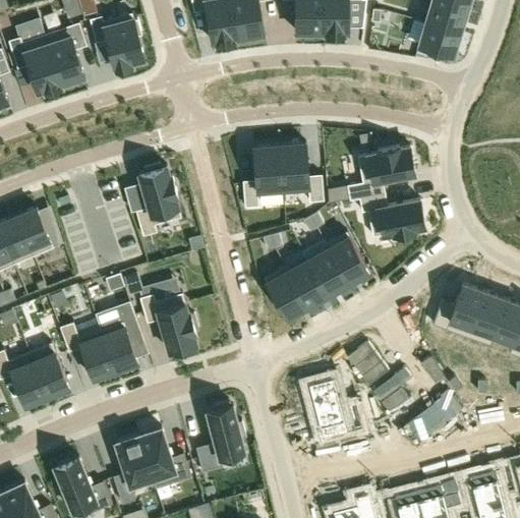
[(190,0),(192,11),(205,8),(211,41),(214,41),(215,43),(237,39),(237,37),(230,0),(190,0)]
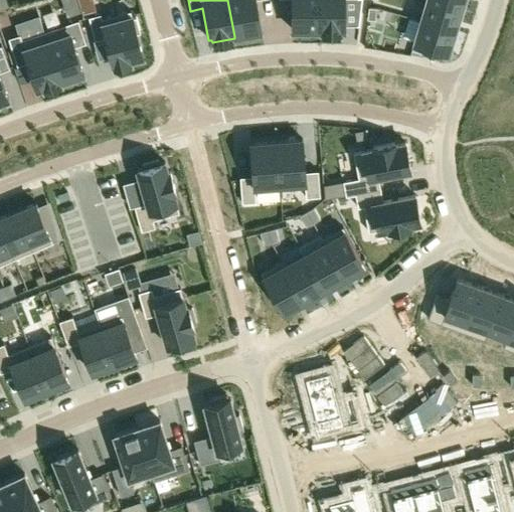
[(227,0),(234,36),(247,34),(248,37),(259,36),(258,32),(261,32),(254,0),(227,0)]
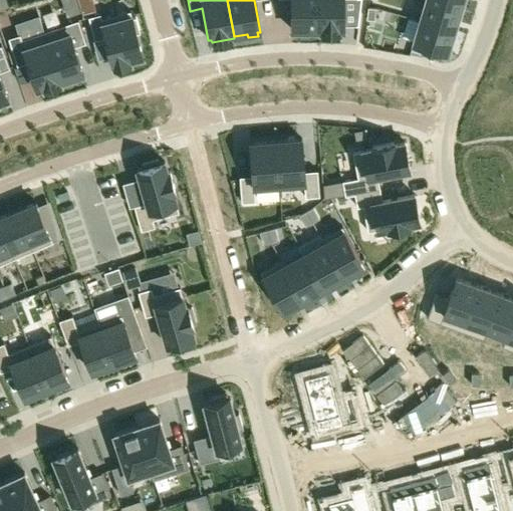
[(290,0),(290,32),(317,31),(316,0),(290,0)]
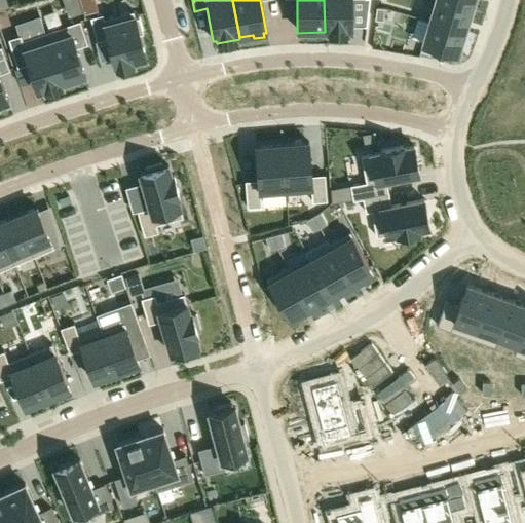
[(324,0),(325,32),(327,32),(327,35),(347,35),(347,32),(351,32),(350,0),(324,0)]
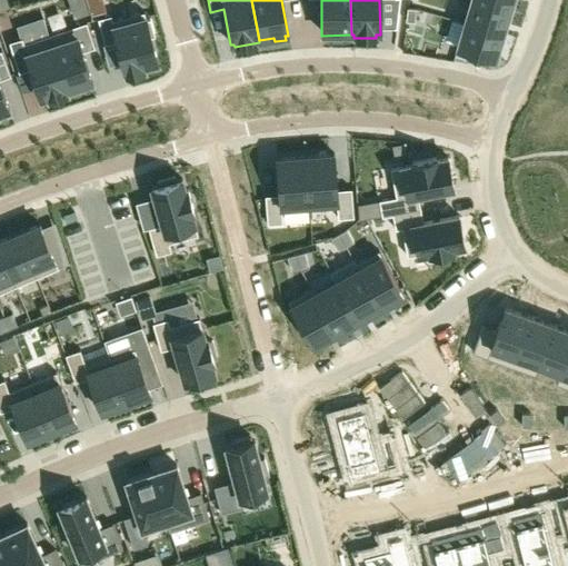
[(470,0),(470,2),(508,13),(511,0),(470,0)]
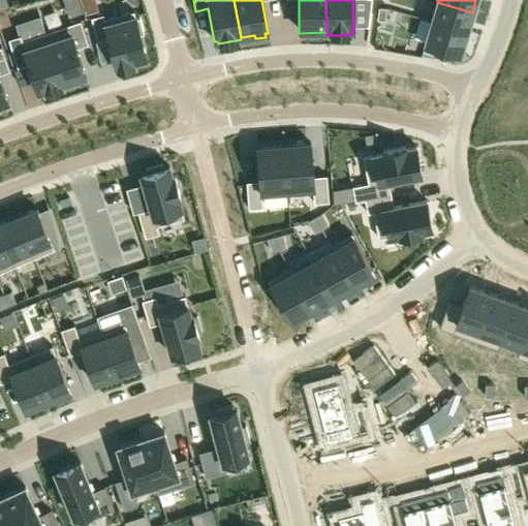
[(437,2),(431,24),(466,34),(472,12),(437,2)]
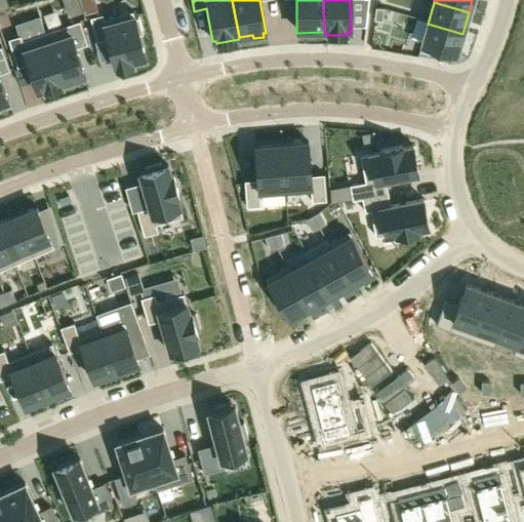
[(381,23),(383,10),(374,9),(373,22),(381,23)]
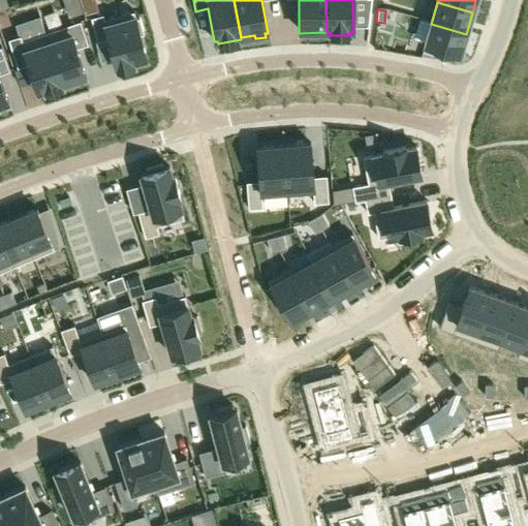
[(102,17),(90,20),(96,43),(109,40),(117,71),(133,66),(132,64),(146,61),(140,37),(144,36),(138,20),(135,21),(133,13),(103,21),(102,17)]
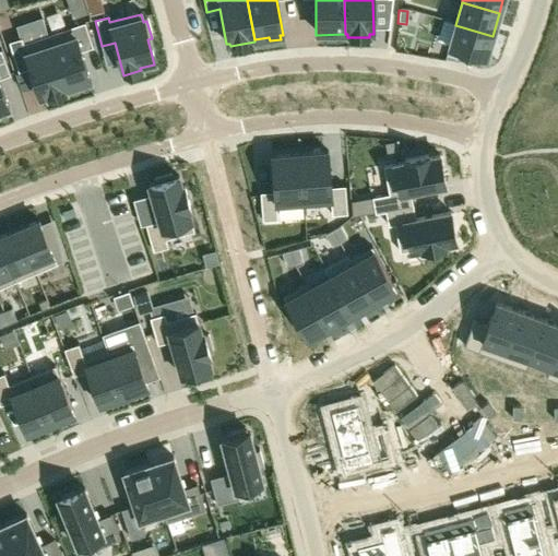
[(84,24),(47,36),(64,91),(90,83),(80,54),(92,49),(84,24)]
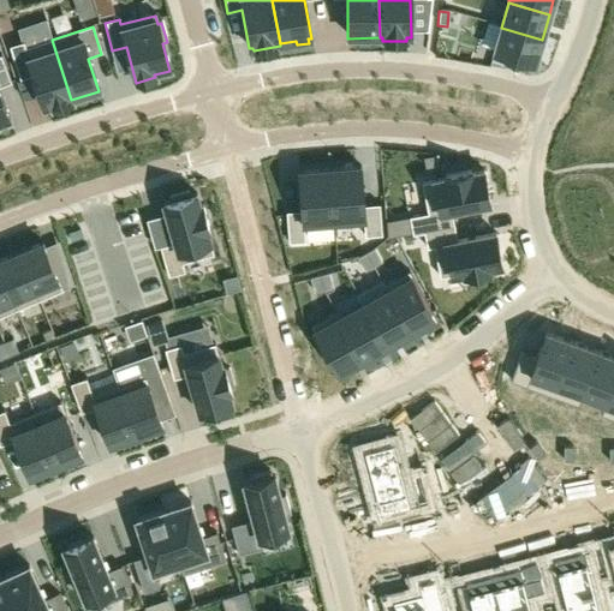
[(501,28),(493,54),(535,66),(542,40),(501,28)]
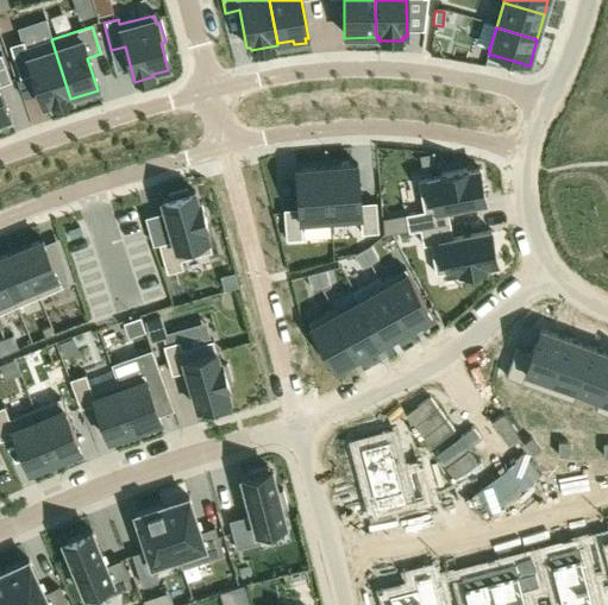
[(51,39),(11,52),(19,80),(33,76),(43,107),(50,105),(51,108),(71,101),(70,99),(51,39)]
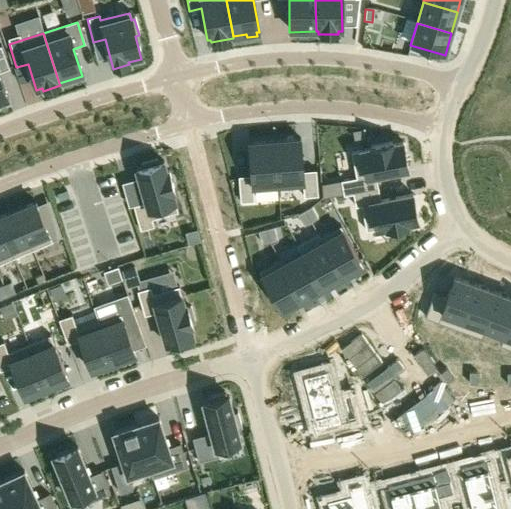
[(0,47),(0,103),(7,100),(0,80),(0,73),(9,70),(0,47)]
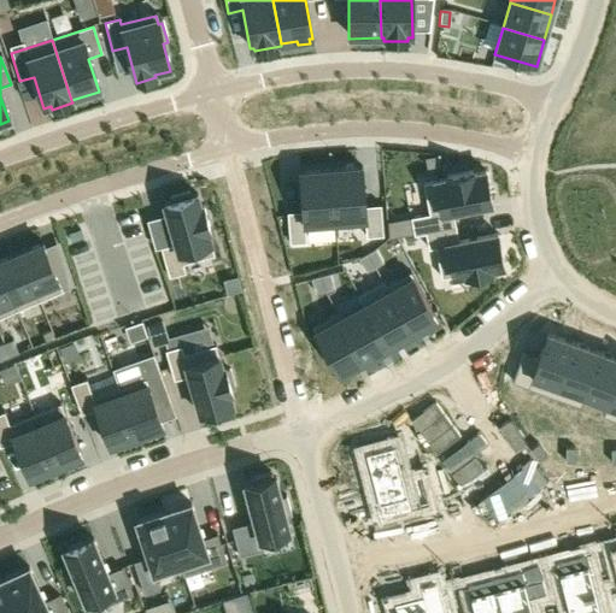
[(423,160),(426,172),(440,170),(438,158),(423,160)]
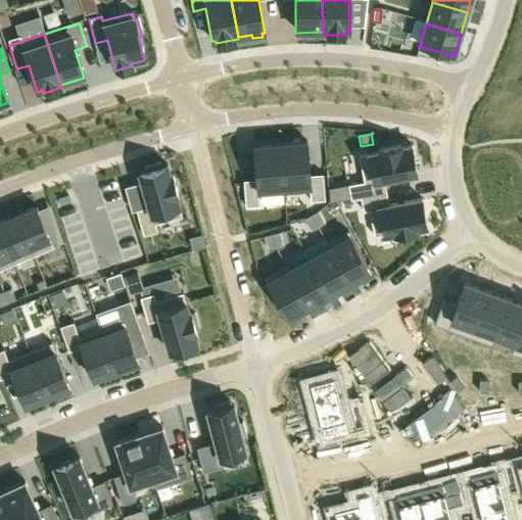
[(305,143),(280,145),(283,193),(309,191),(310,202),(324,201),(322,175),(309,177),(305,143)]
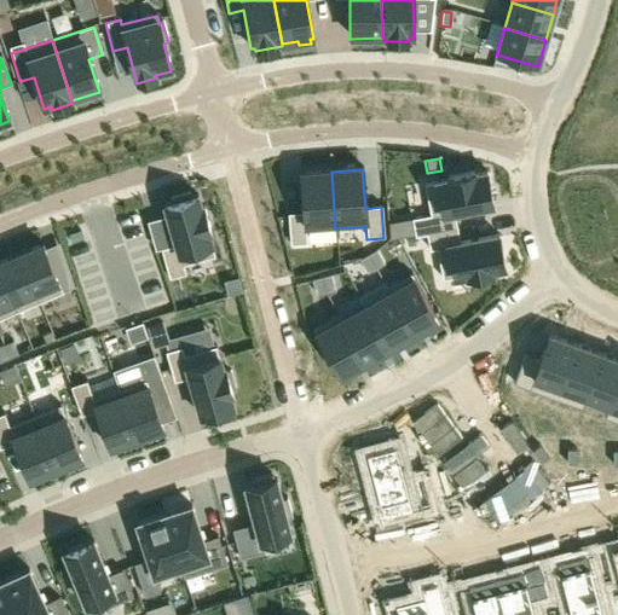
[(302,213),(287,215),(290,245),(306,244),(305,232),(335,228),(331,172),(299,174),(302,213)]
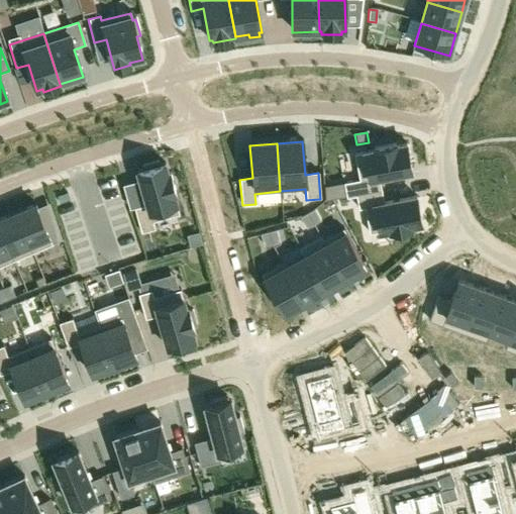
[(358,181),(343,184),(346,198),(381,191),(379,179),(411,172),(406,145),(396,147),(395,144),(374,148),(374,151),(354,156),(358,181)]
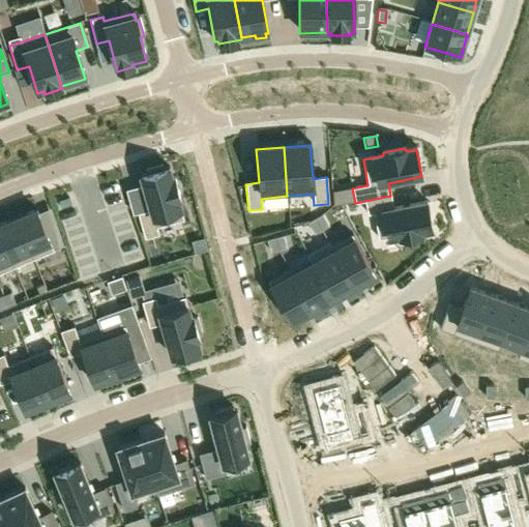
[(150,211),(138,214),(145,240),(158,236),(156,229),(183,222),(178,202),(180,201),(174,178),(172,179),(169,169),(163,171),(162,167),(146,172),(147,175),(141,177),(150,211)]
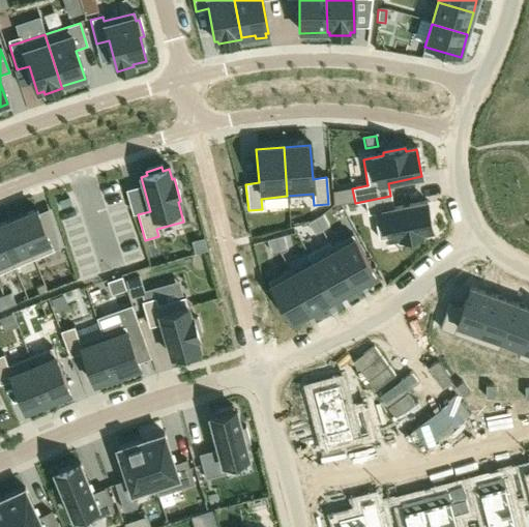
[(390,196),(355,203),(355,204),(364,202),(368,215),(374,214),(378,240),(399,237),(399,239),(421,235),(421,232),(432,230),(427,203),(393,209),(390,196)]
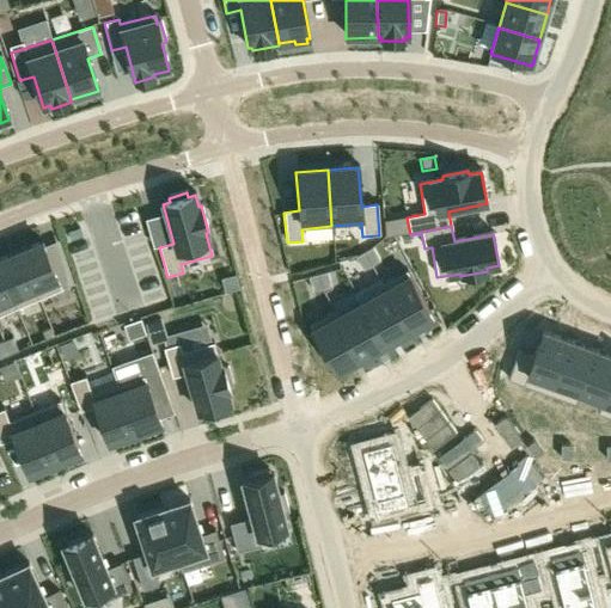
[(42,244),(18,253),(38,301),(61,292),(42,244)]
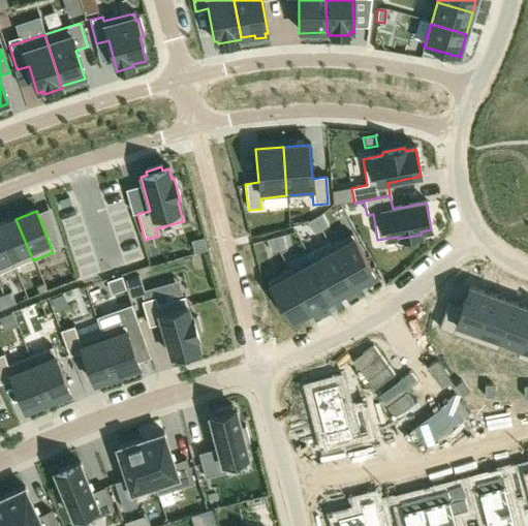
[(321,216),(314,220),(320,230),(328,226),(321,216)]
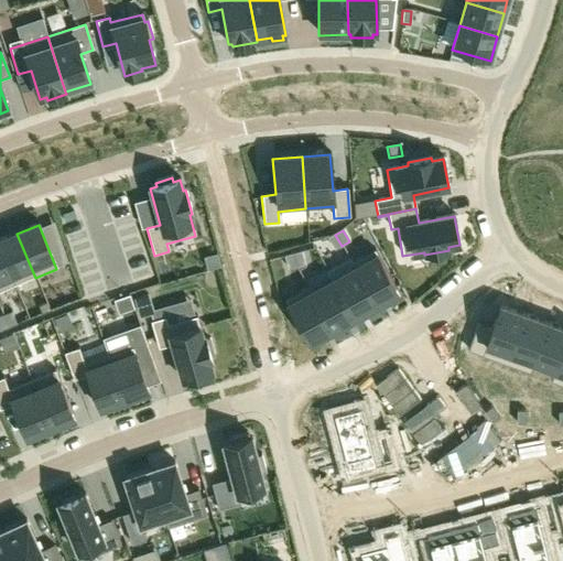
[(17,234),(0,241),(0,251),(14,287),(35,278),(17,234)]
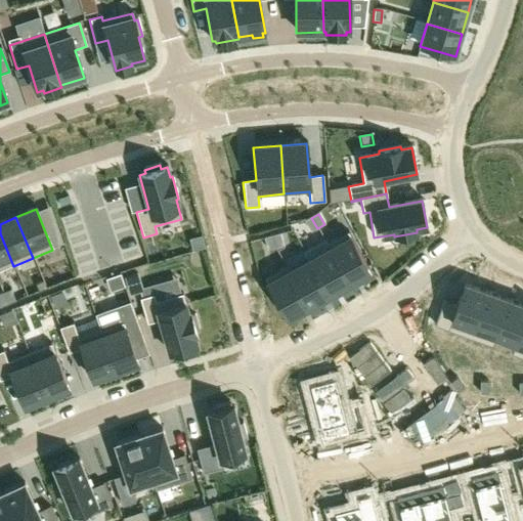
[(311,218),(304,222),(310,232),(317,228),(311,218)]
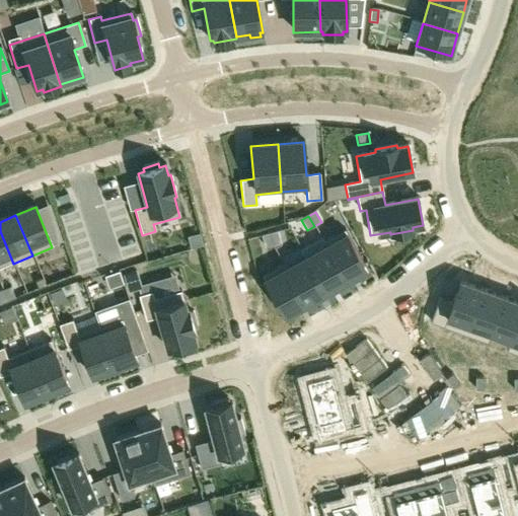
[(0,269),(13,264),(0,231),(0,269)]
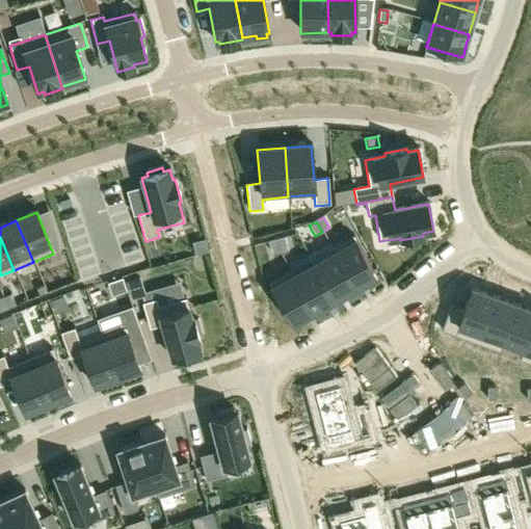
[(329,244),(354,290),(376,278),(353,237),(333,248),(329,244)]
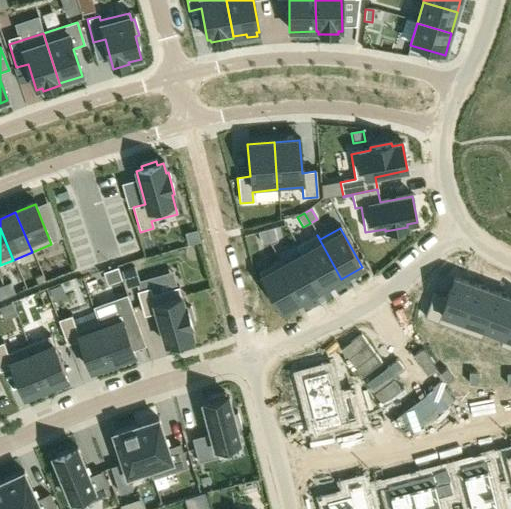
[(273,229),(266,231),(269,243),(277,241),(273,229)]
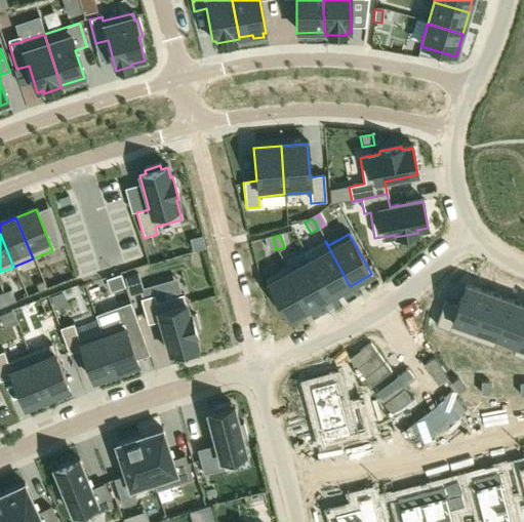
[(273,237),(265,239),(268,251),(276,249),(273,237)]
